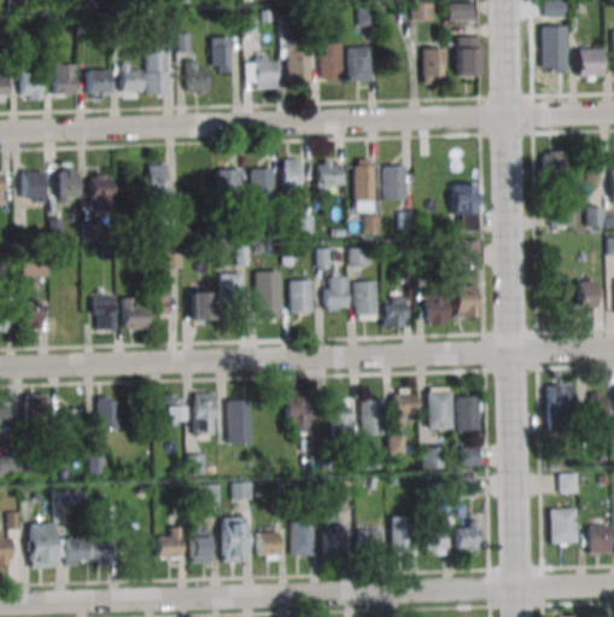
[(411,21),(433,21),(433,4),(411,4),(411,21)]
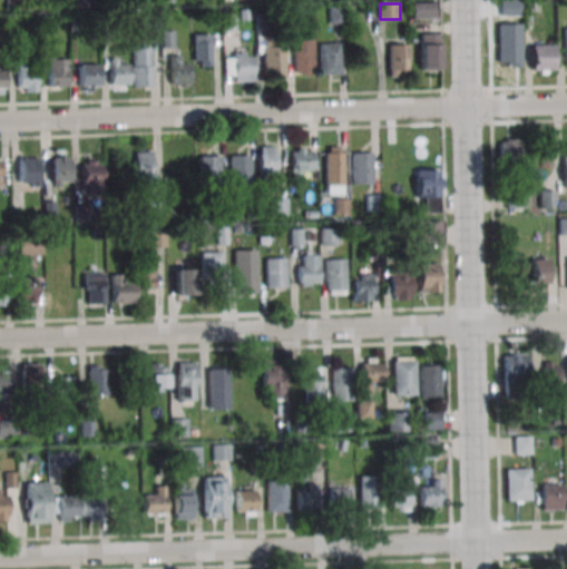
[(437,3),(412,3),(412,20),(437,20),(437,3)]
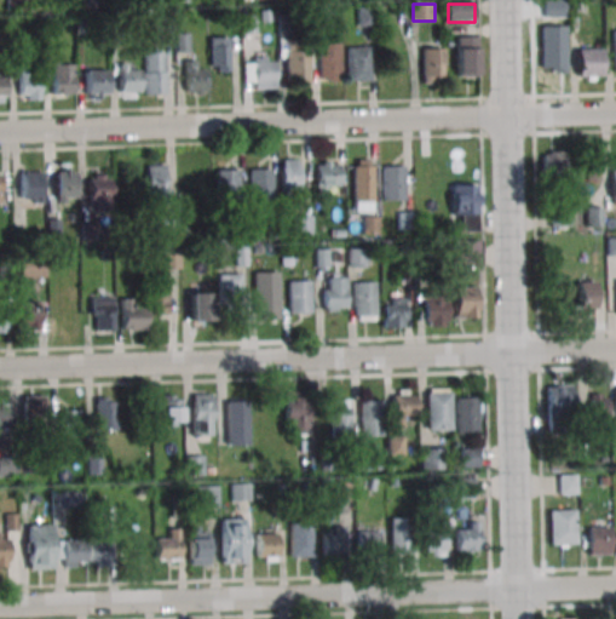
[(378,27),(378,7),(360,7),(360,28),(378,27)]
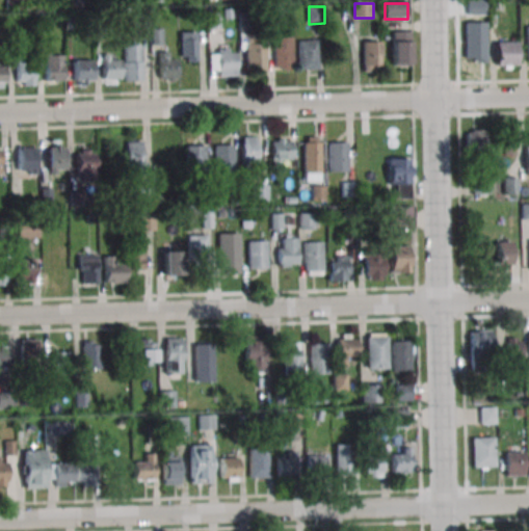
[(149,38),(149,15),(136,15),(136,38),(149,38)]
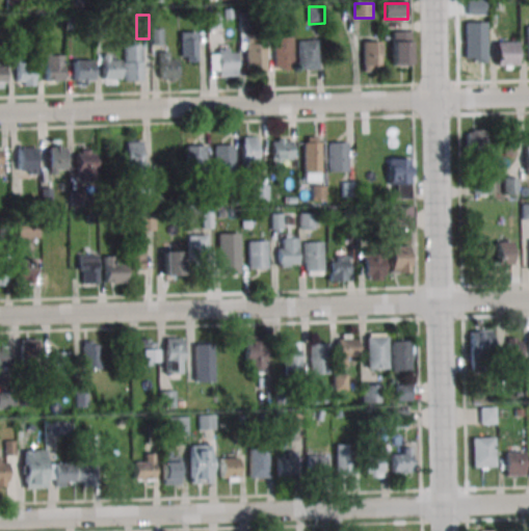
[(394,32),(394,65),(414,65),(414,32),(394,32)]
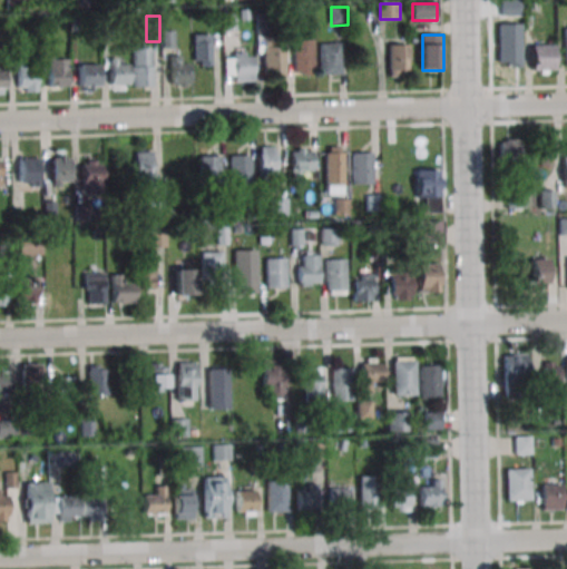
[(215,36),(197,36),(197,67),(215,67),(215,36)]
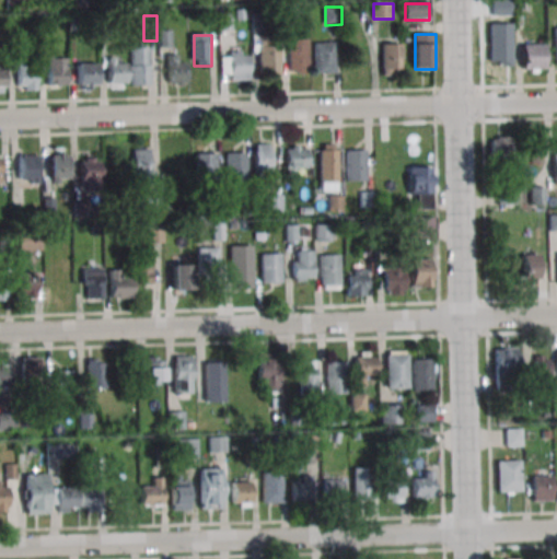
[(281,77),(281,37),(260,37),(260,77),(281,77)]
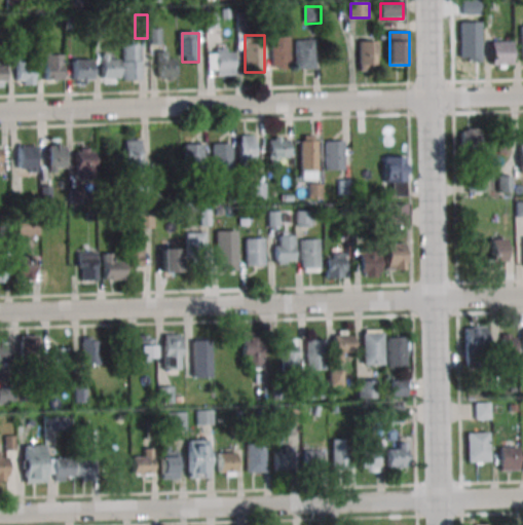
[(319,40),(297,40),(297,70),(319,70),(319,40)]
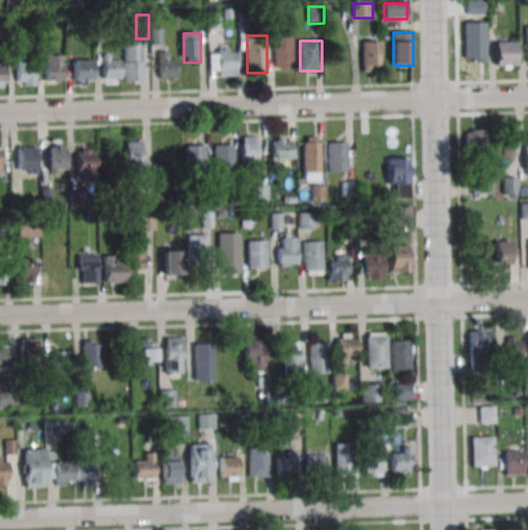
[(294,71),(294,42),(275,42),(275,71),(294,71)]
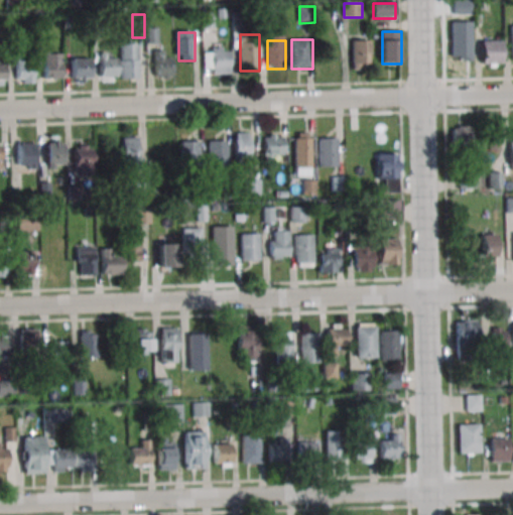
[(353,40),(353,71),(372,71),(372,40),(353,40)]
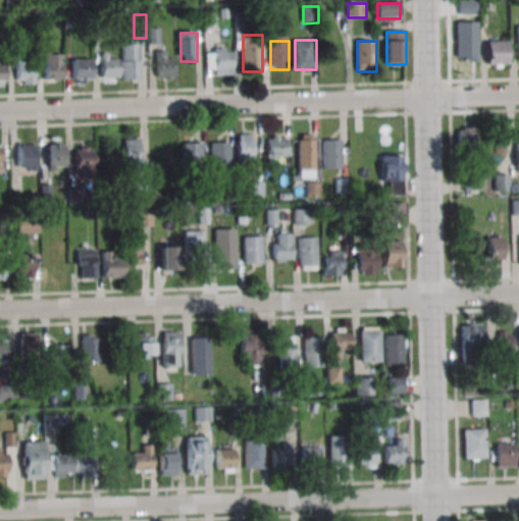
[(511,42),(488,42),(488,67),(511,67),(511,42)]
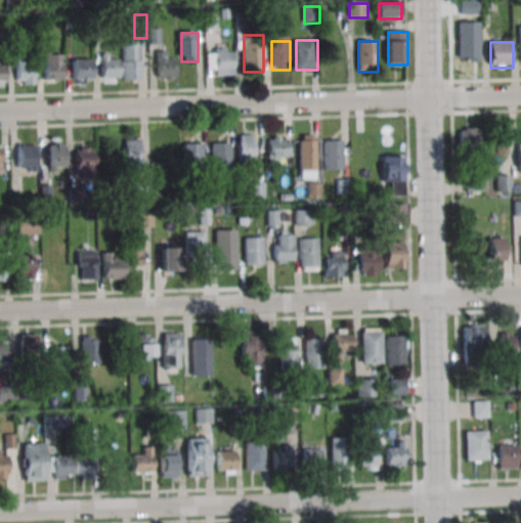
[(142,44),(125,44),(125,82),(142,82),(142,44)]
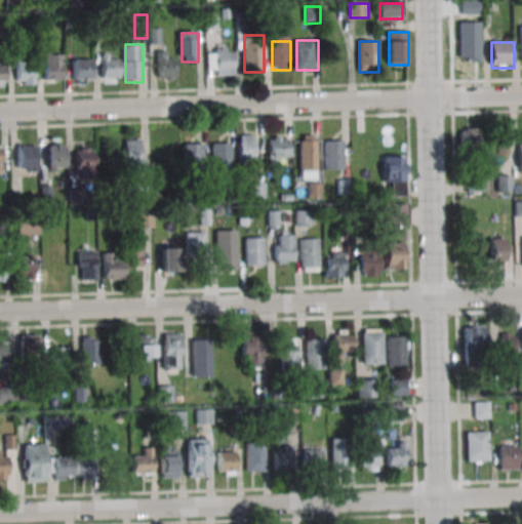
[(209,49),(209,76),(235,76),(235,49),(209,49)]
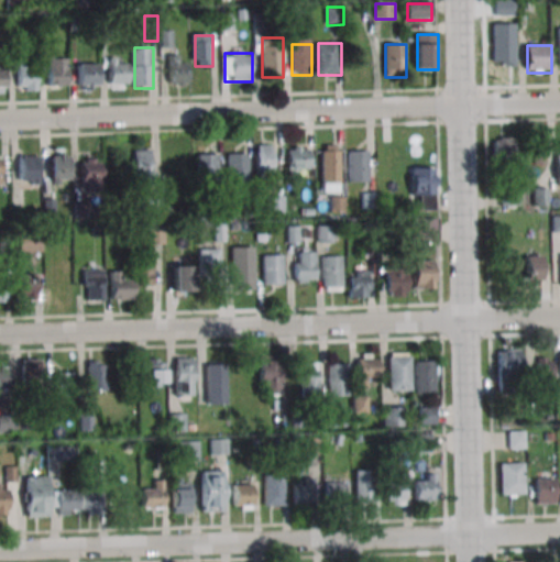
[(191,87),(191,65),(182,65),(182,56),(171,56),(171,87),(191,87)]
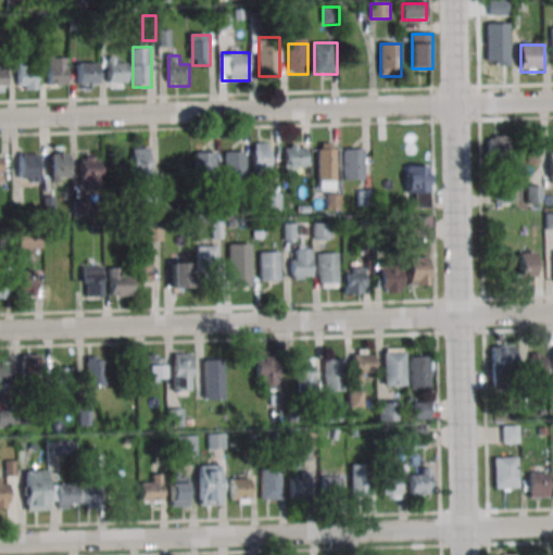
[(67,58),(49,58),(49,85),(67,85),(67,58)]
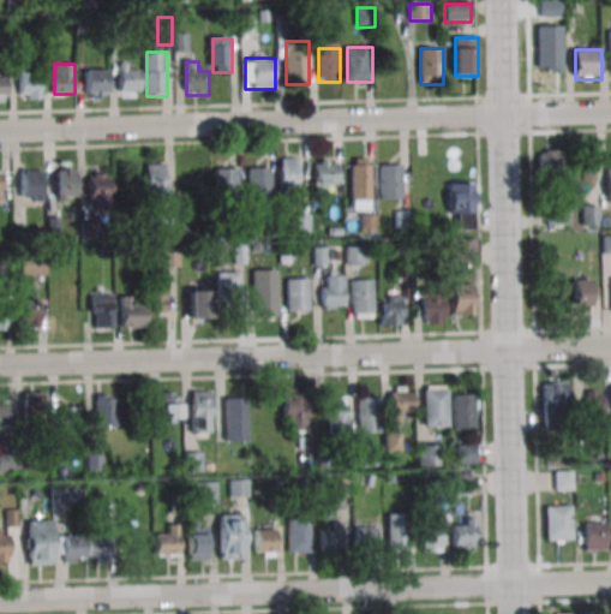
[(121,65),(121,95),(142,95),(142,65),(121,65)]
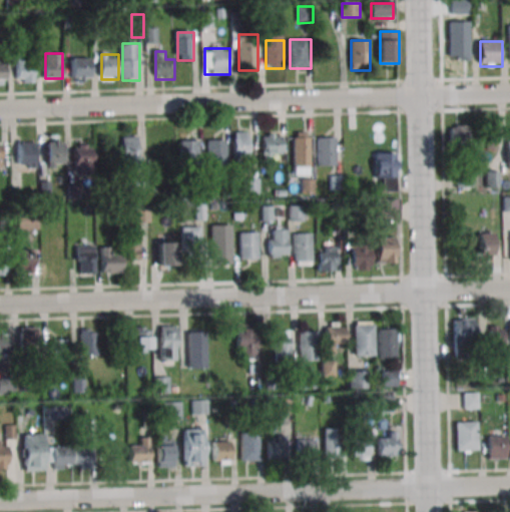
[(8,59),(0,59),(0,80),(8,80),(8,59)]
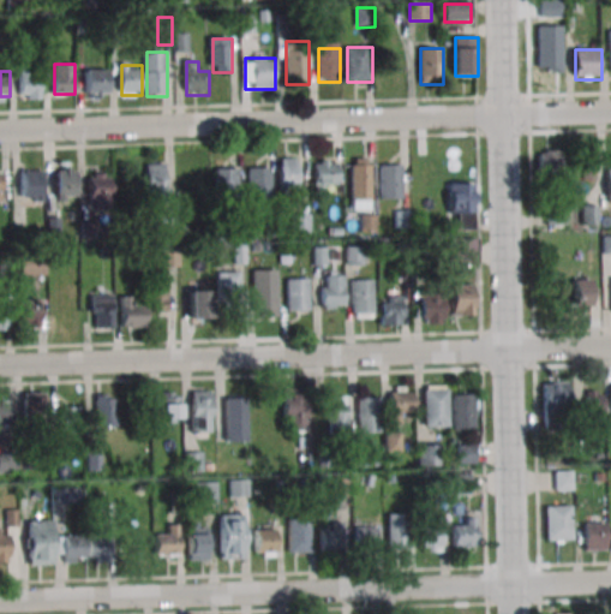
[(22,101),(42,101),(42,71),(22,71),(22,101)]
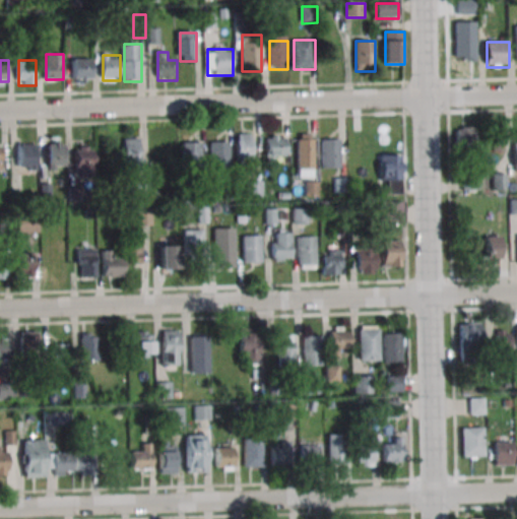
[(93,60),(74,60),(74,83),(93,83),(93,60)]
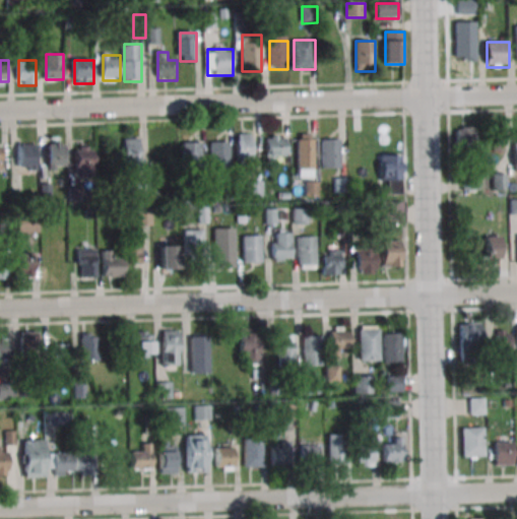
[(478,128),(458,128),(458,184),(478,184),(478,128)]
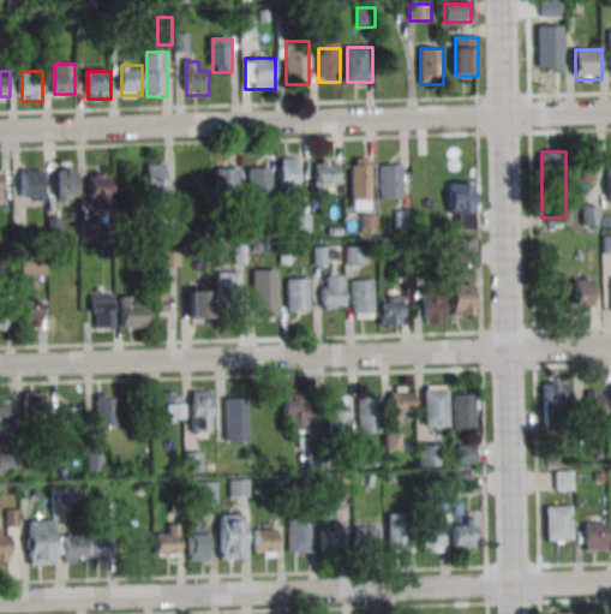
[(281,191),(300,191),(300,159),(281,159),(281,191)]
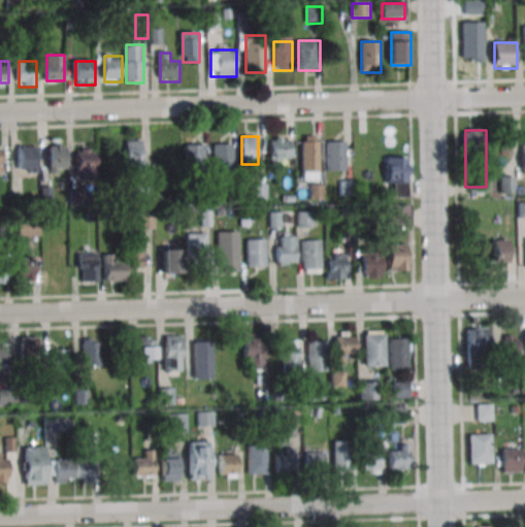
[(321,136),(303,136),(303,180),(321,180),(321,136)]
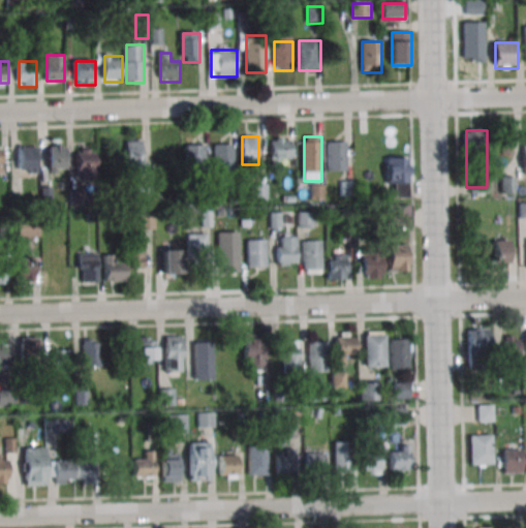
[(271,164),(292,164),(292,137),(271,137),(271,164)]
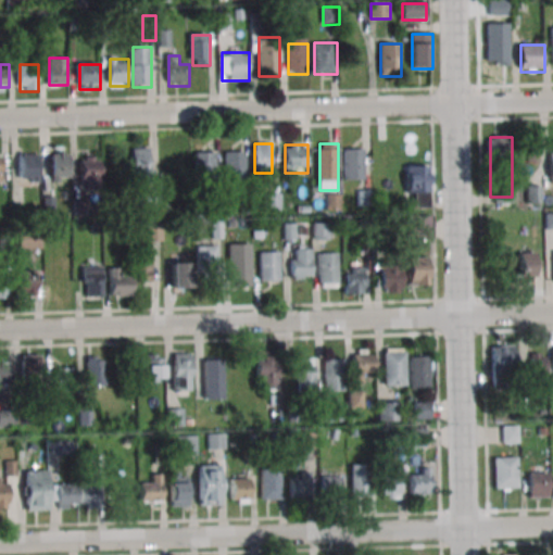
[(151,149),(134,149),(134,181),(151,181),(151,149)]
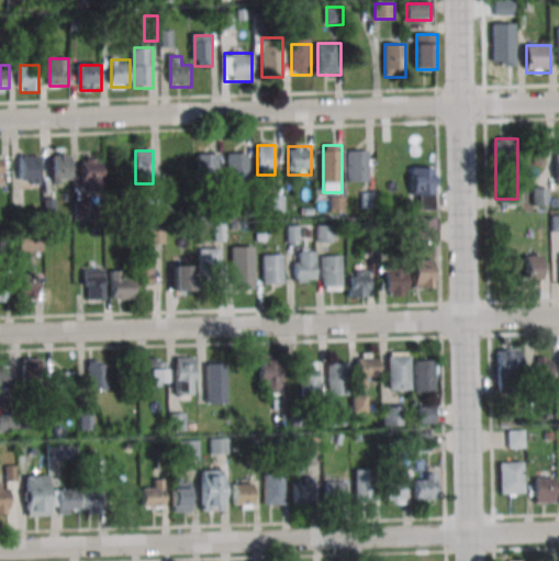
[(369,182),(369,150),(350,150),(350,182),(369,182)]
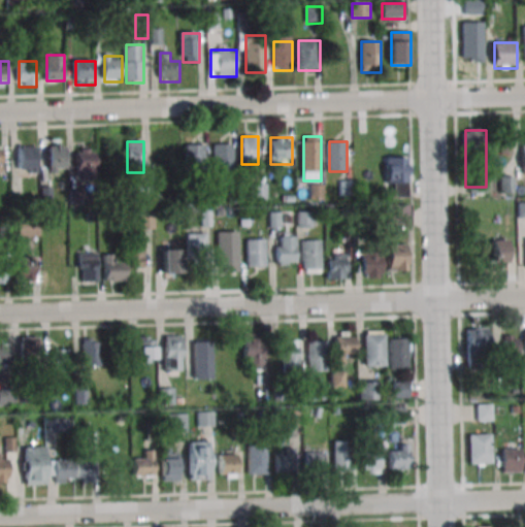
[(205,144),(188,144),(188,165),(205,165),(205,144)]
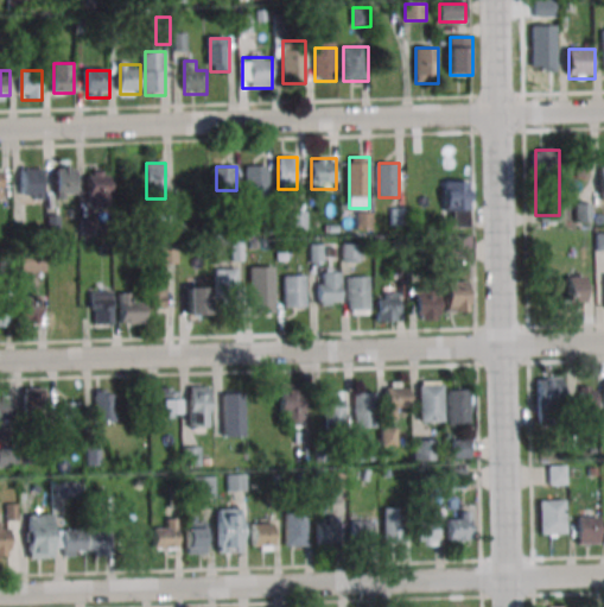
[(269,166),(247,166),(247,197),(269,197),(269,166)]
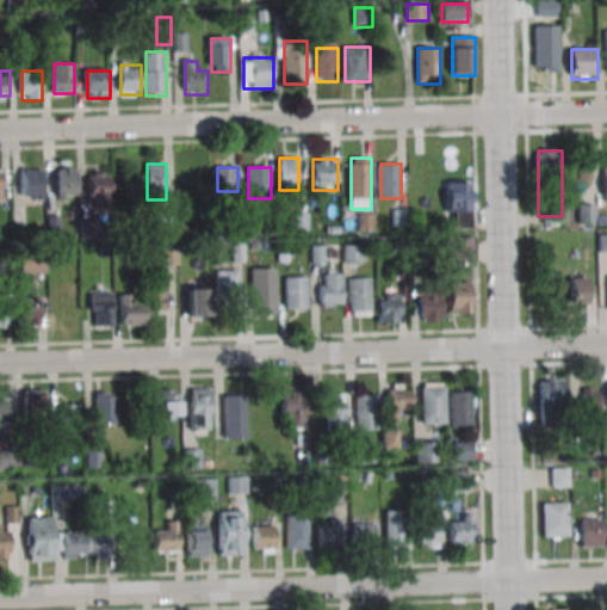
[(50,168),(50,201),(78,201),(78,168),(50,168)]
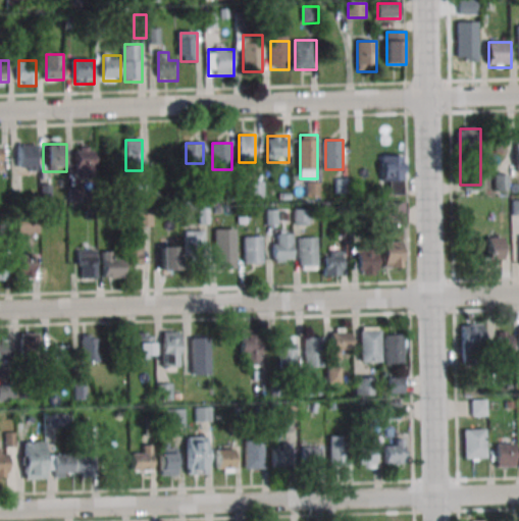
[(20,146),(20,170),(38,170),(38,146),(20,146)]
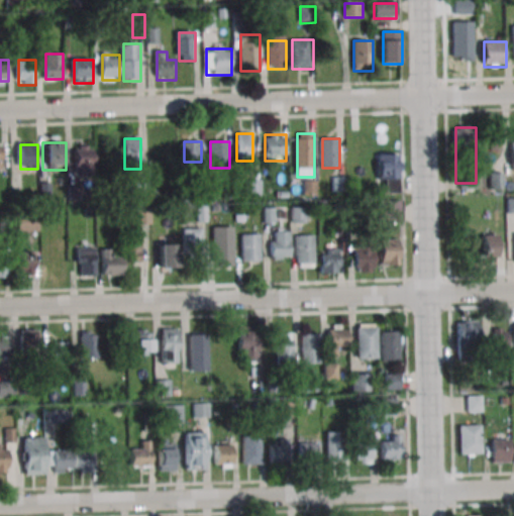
[(94,146),(77,146),(77,175),(94,175),(94,146)]
